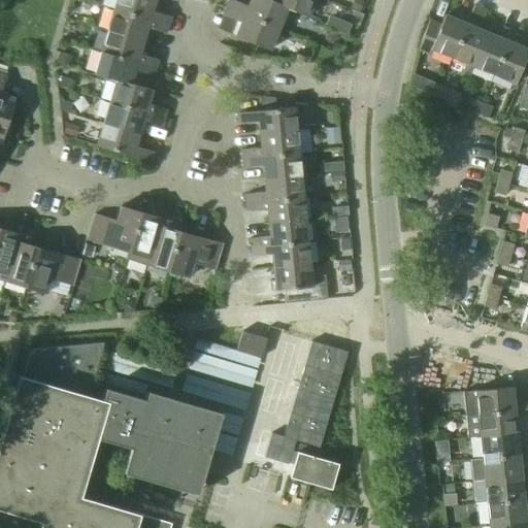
[(114,0),(112,9),(167,25),(170,17),(151,11),(154,0),(114,0)]
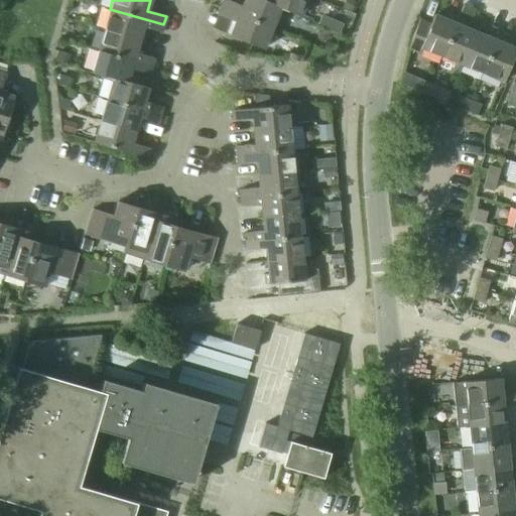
[(222,0),(220,7),(271,28),(280,8),(280,7),(266,2),(267,2),(262,0),(243,0),(241,6),(227,0),(222,0)]
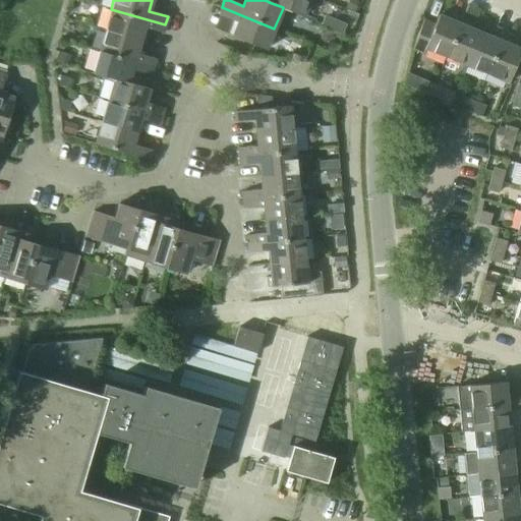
[(283,7),(283,8),(303,16),(309,0),(270,0),(270,2),(269,2),(283,7)]
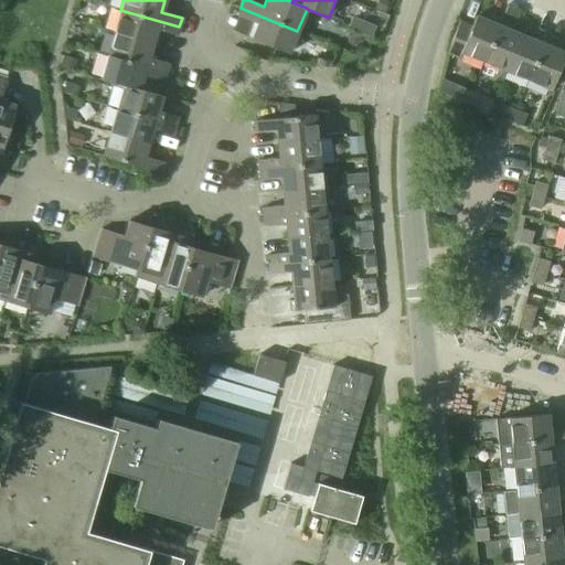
[(251,39),(288,54),(297,31),(241,8),(237,17),(257,24),(251,39)]
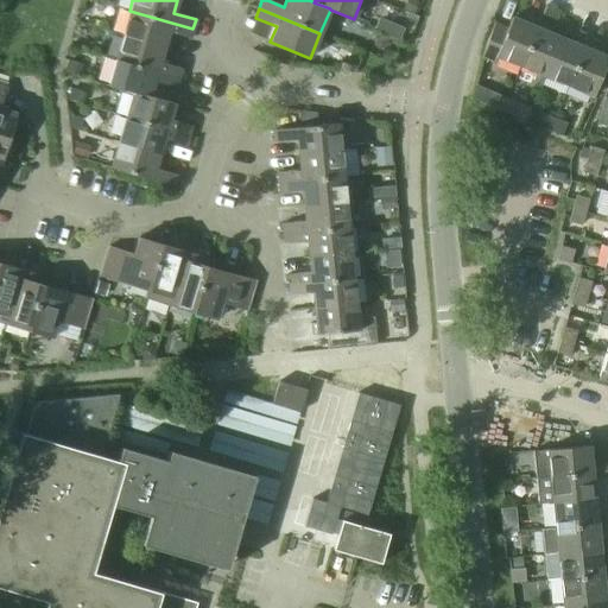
[(130,11),(122,36),(164,48),(168,33),(190,39),(192,29),(130,11)]
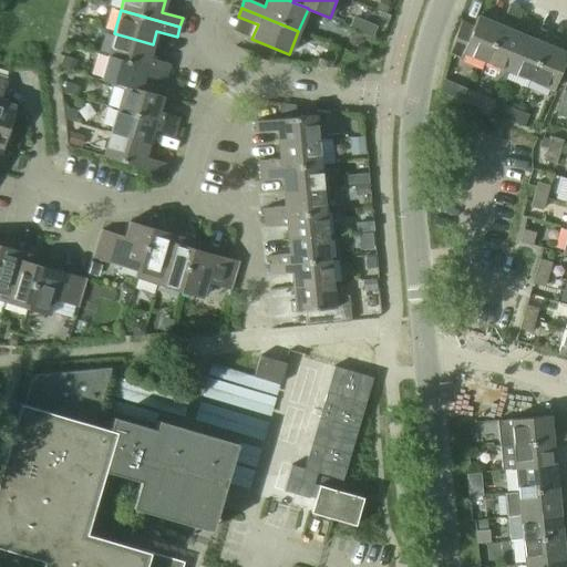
[(462,53),(484,62),(502,21),(492,17),(490,21),(476,16),(472,27),(460,21),(454,37),(447,53),(460,58),(462,53)]
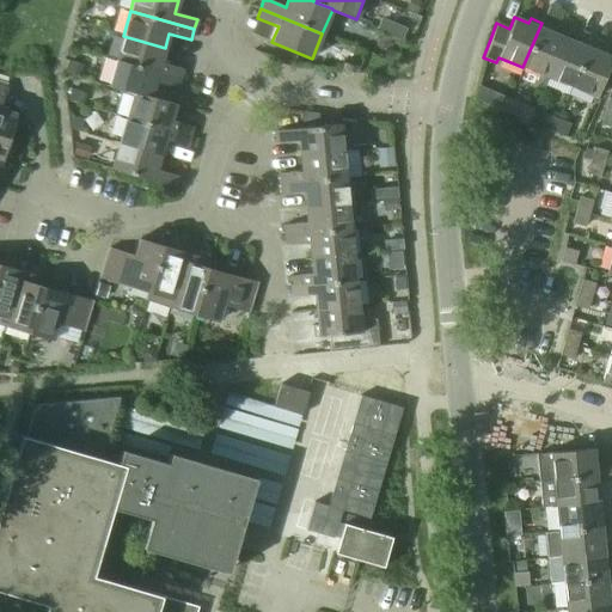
[(522,67),(546,78),(563,37),(550,32),(552,26),(542,23),(522,67)]
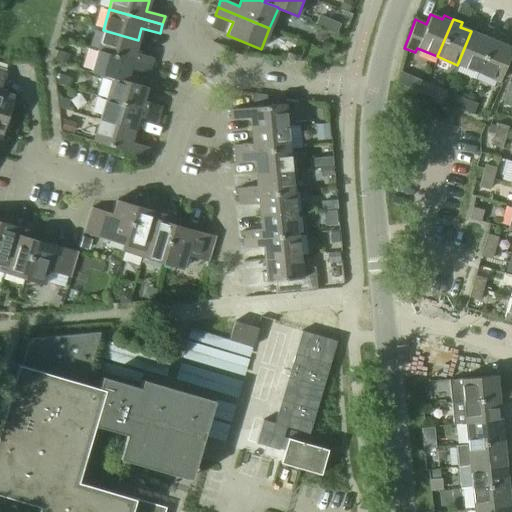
[(103,30),(97,50),(150,66),(153,57),(134,52),(138,40),(103,30)]
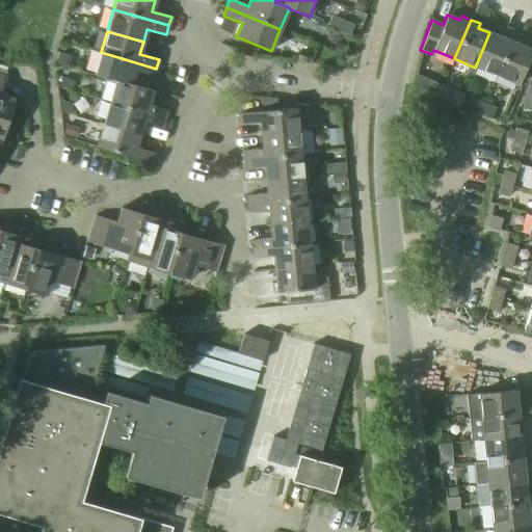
[(475,68),(496,76),(512,36),(503,33),(501,37),(489,32),(475,68)]
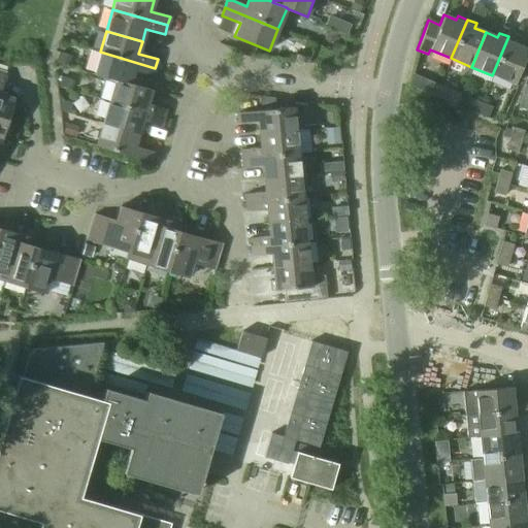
[(492,75),(514,85),(527,50),(516,45),(518,40),(508,36),(492,75)]
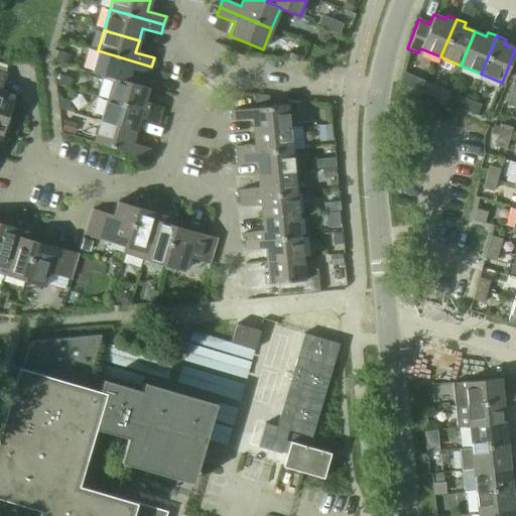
[(92,73),(112,79),(113,78),(147,89),(148,88),(127,82),(130,70),(149,75),(151,67),(98,50),(92,73)]
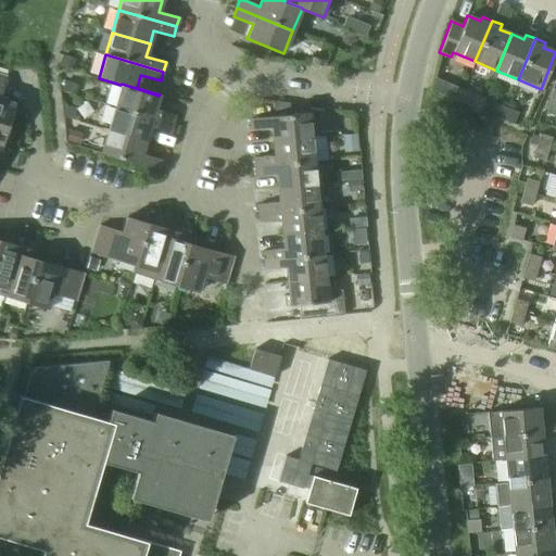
[(122,84),(121,85),(114,106),(173,124),(175,115),(155,109),(159,96),(122,84)]
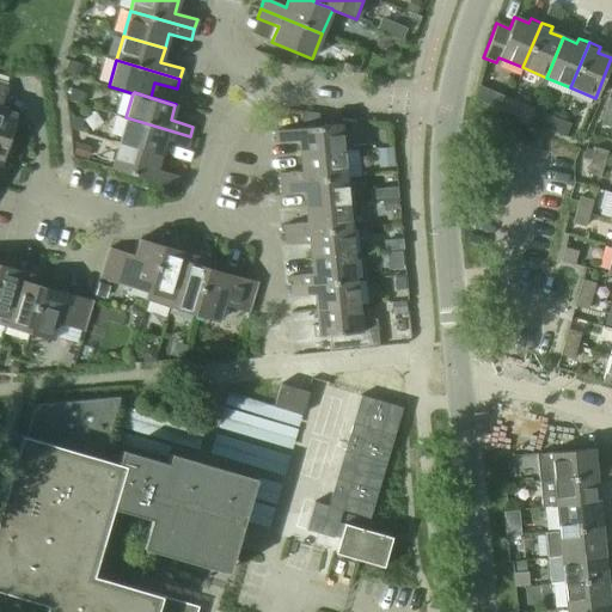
[(491,106),(505,111),(509,98),(497,93),(491,106)]
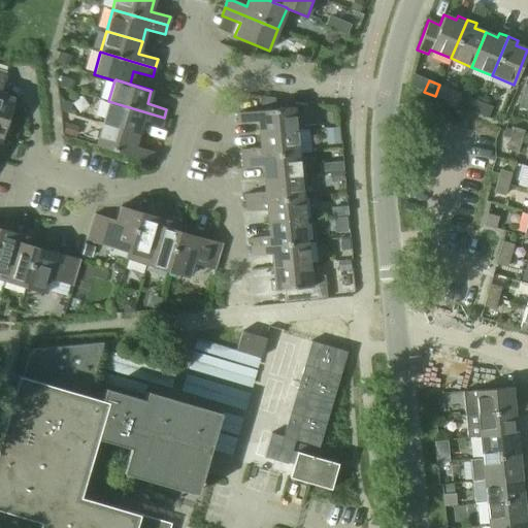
[(0,117),(7,119),(13,98),(0,94),(0,91),(2,84),(0,81),(0,117)]
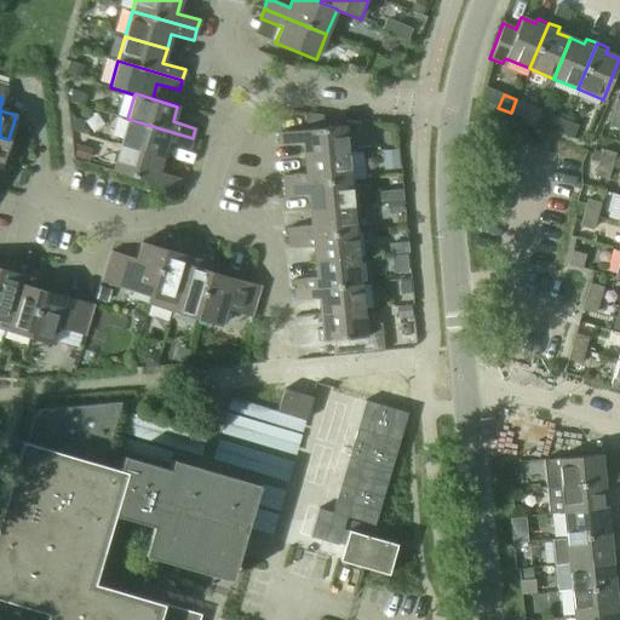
[(511,113),(524,119),(529,105),(516,99),(511,113)]
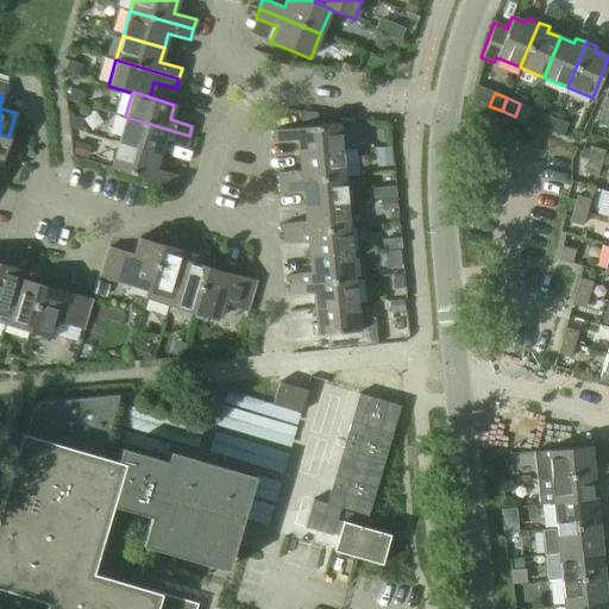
[(597,124),(608,126),(608,112),(601,111),(597,124)]
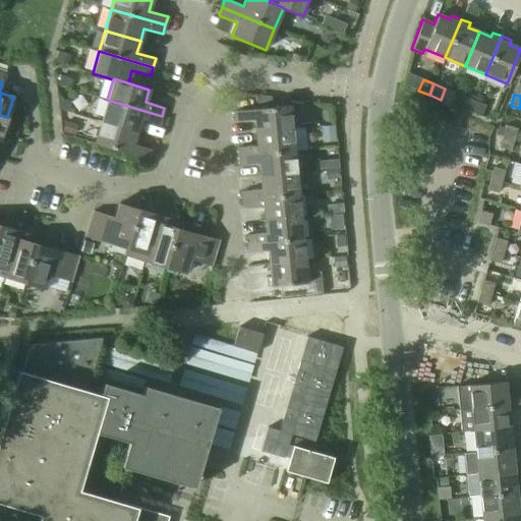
[(459,107),(470,112),(474,101),(464,97),(459,107)]
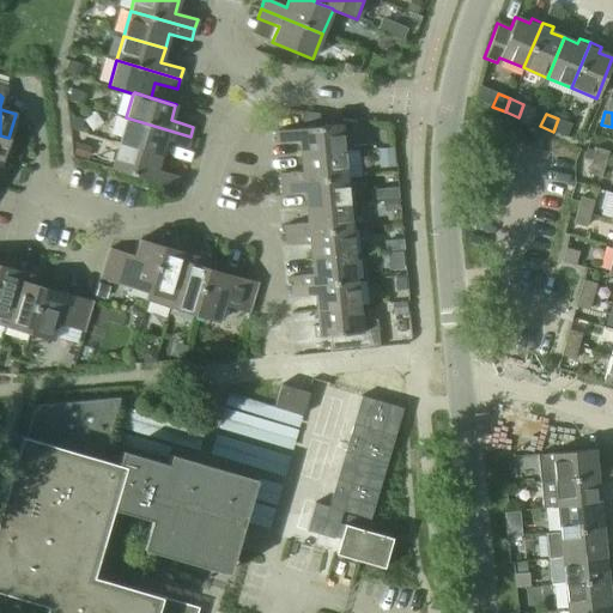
[(126,117),(119,143),(161,155),(165,140),(187,147),(190,137),(126,117)]
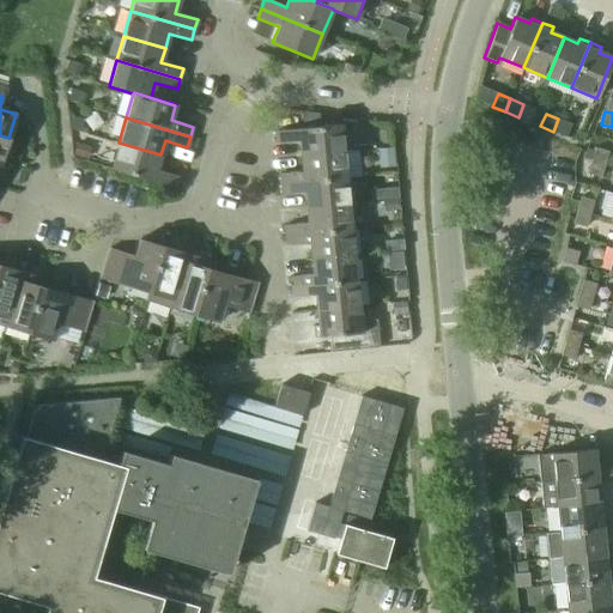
[(553,132),(565,137),(571,123),(558,119),(553,132)]
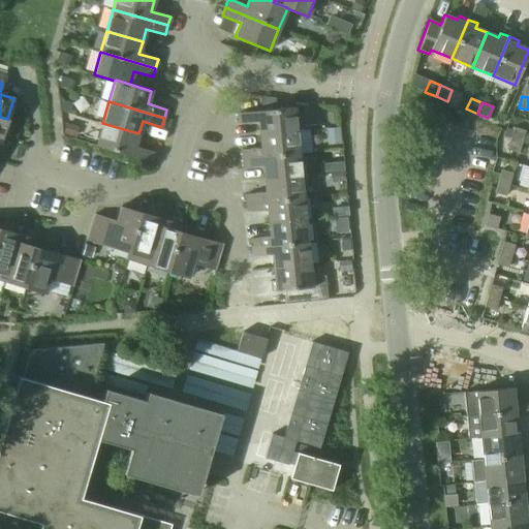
[(259,134),(297,131),(293,107),(238,114),(239,124),(258,122),(259,134)]
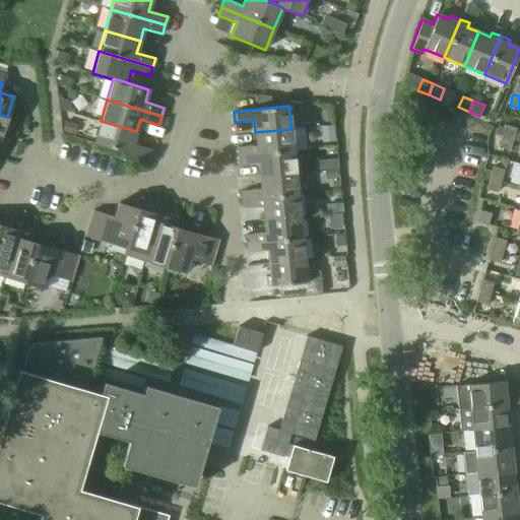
[(94,143),(148,159),(151,149),(132,144),(136,131),(101,121),(94,143)]
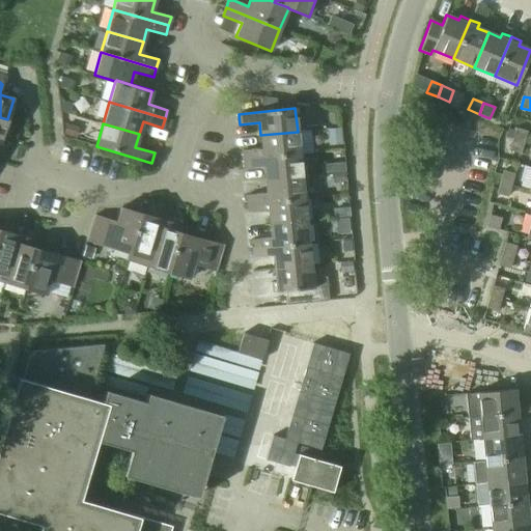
[(511,139),(524,142),(527,131),(515,128),(511,139)]
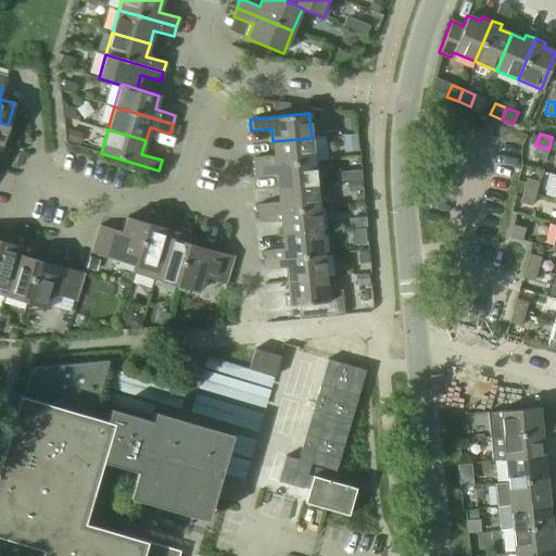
[(254,167),(314,161),(312,138),(273,141),(274,155),(253,158),(254,167)]
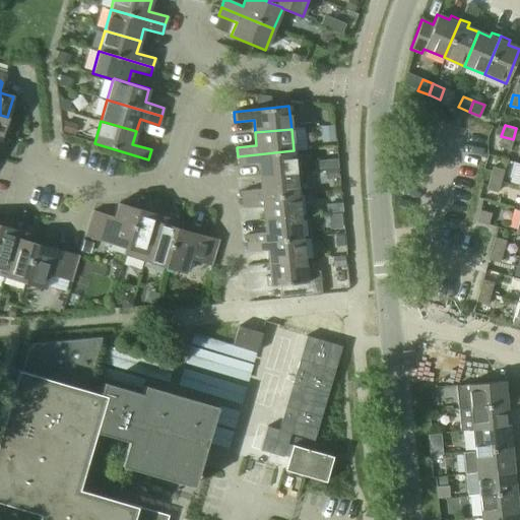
[(498,147),(509,150),(513,139),(501,136),(498,147)]
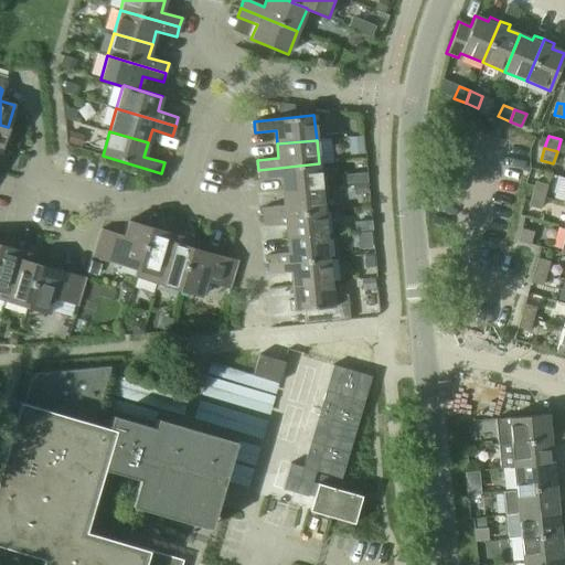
[(281,191),(321,188),(319,163),(258,170),(259,180),(280,178),(281,191)]
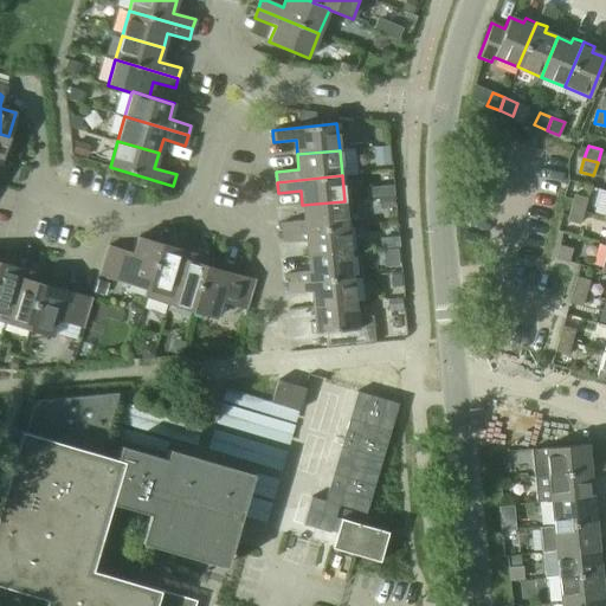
[(569,208),(582,212),(587,199),(573,195),(569,208)]
